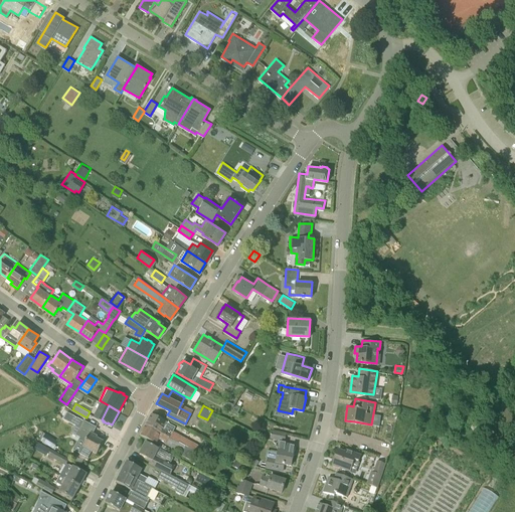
[(146,423),(191,447),(194,441),(170,429),(173,422),(167,419),(152,412),(146,423)]
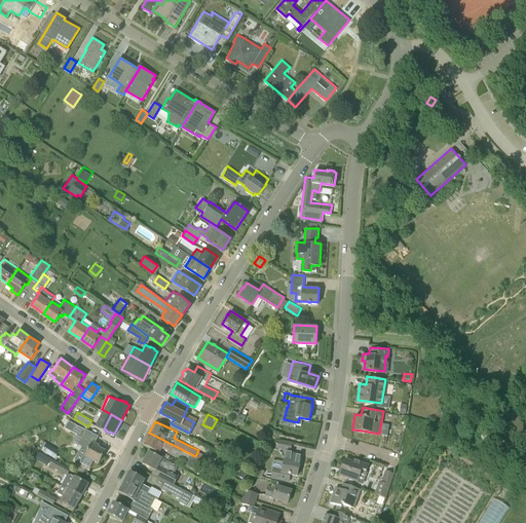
[(82,436),(85,428),(75,422),(71,430),(82,436)]
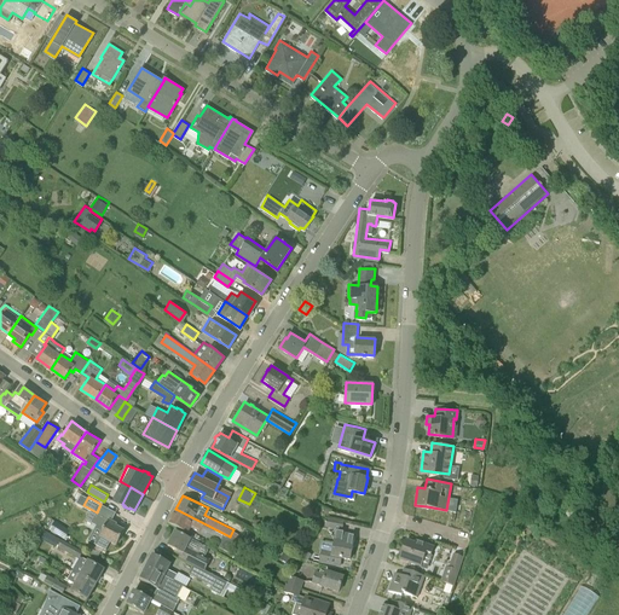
[(568,515),(583,502),(578,497),(563,510),(568,515)]
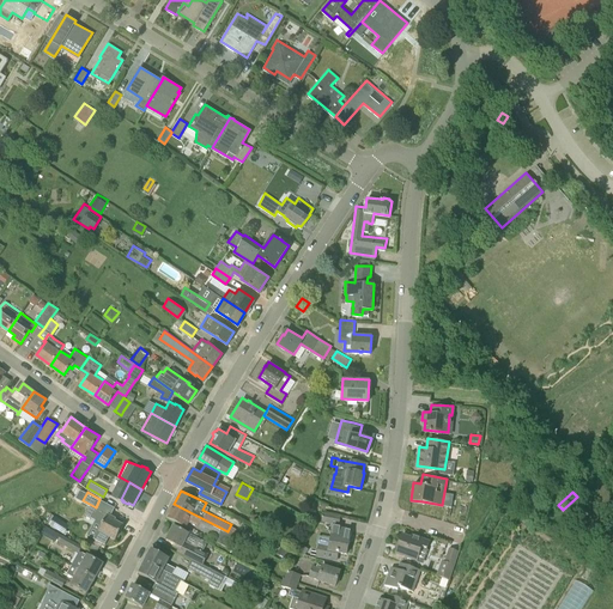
[(228,531),(174,504),(168,516),(186,525),(188,521),(189,521),(190,519),(196,523),(196,524),(217,535),(216,539),(224,543),(232,548),(238,536),(228,531)]
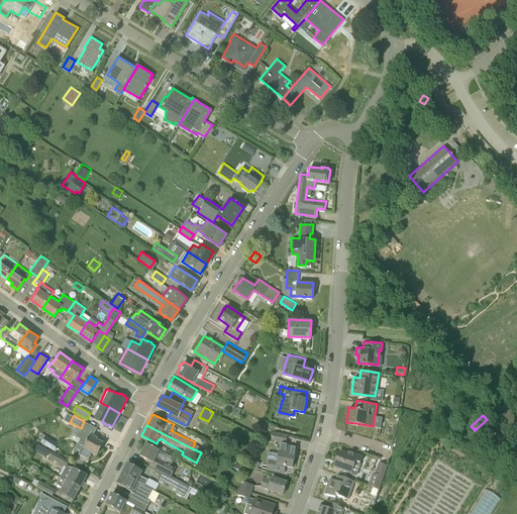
[(91,433),(84,429),(81,434),(87,438),(84,446),(97,453),(98,451),(99,452),(101,448),(100,448),(104,441),(96,437),(97,436),(91,432),(91,433)]
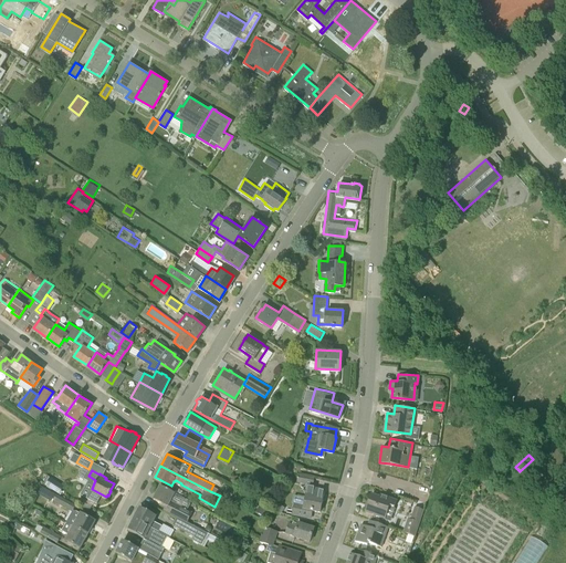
[(320,510),(322,499),(317,498),(320,488),(314,487),(315,482),(313,481),(314,476),(297,472),(296,480),(307,482),(303,501),(293,499),(291,512),(311,517),(312,509),(320,510)]
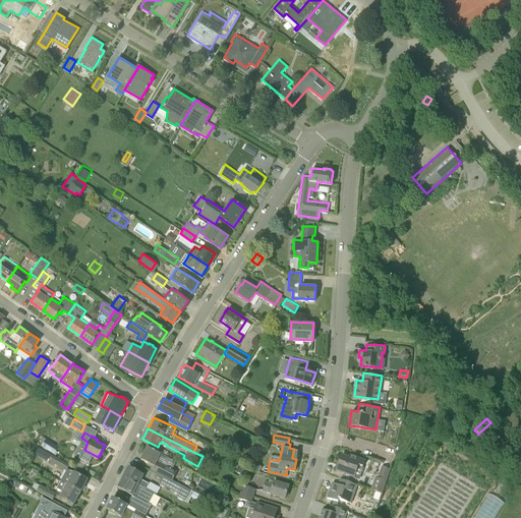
[(46,438),(42,445),(54,453),(59,445),(46,438)]
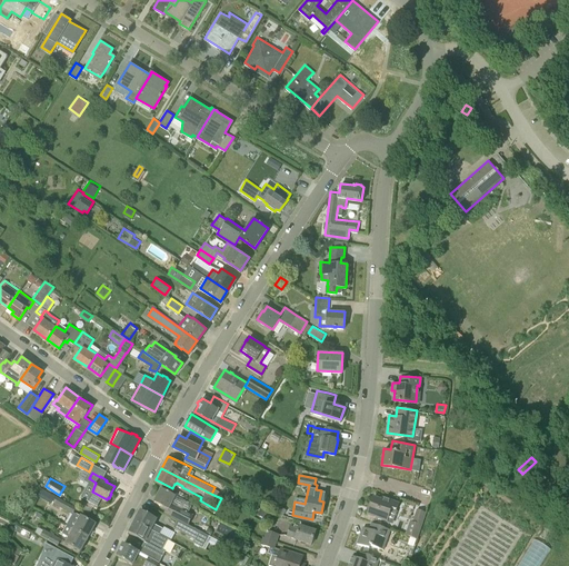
[(193,512),(181,506),(178,504),(182,497),(176,494),(162,486),(155,500),(165,506),(163,509),(178,517),(188,523),(193,512)]
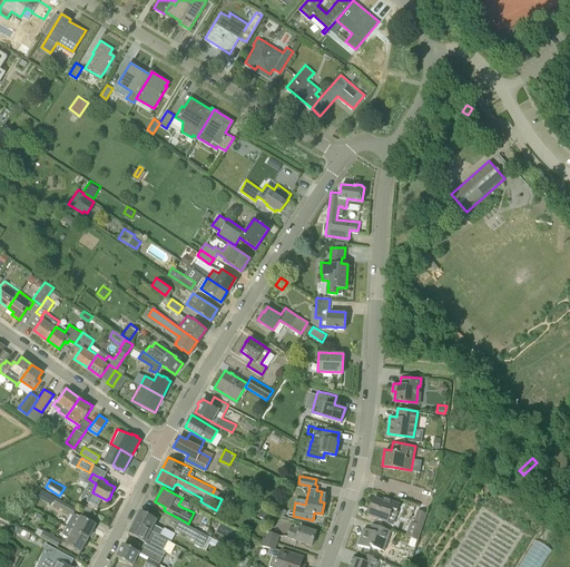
[(277,497),(281,490),(274,487),(271,494),(277,497)]
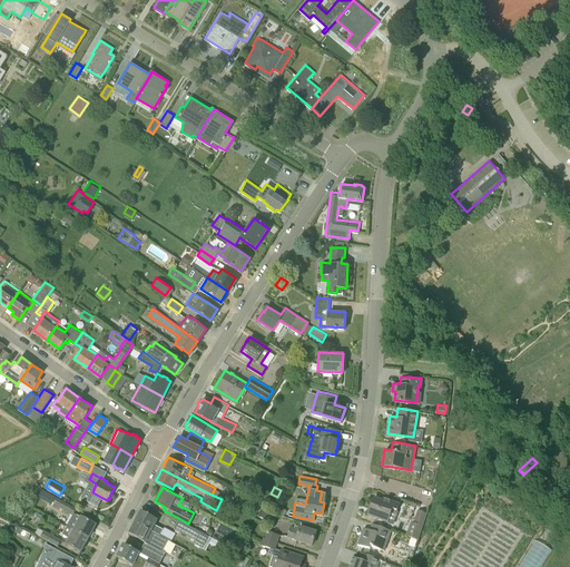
[(50,492),(47,498),(72,512),(76,507),(50,492)]
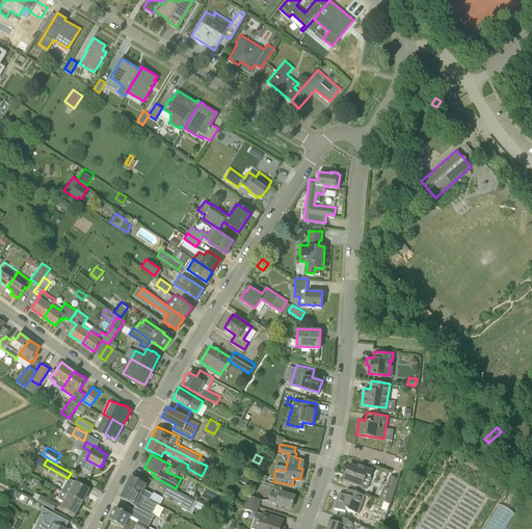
[(357,466),(349,463),(343,479),(362,485),(366,474),(370,475),(373,469),(357,464),(357,466)]
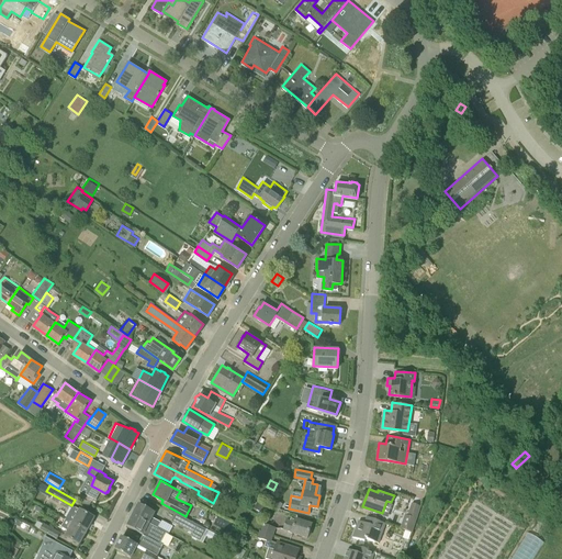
[(139,501),(133,513),(161,528),(163,527),(158,526),(160,520),(153,516),(156,510),(139,501)]
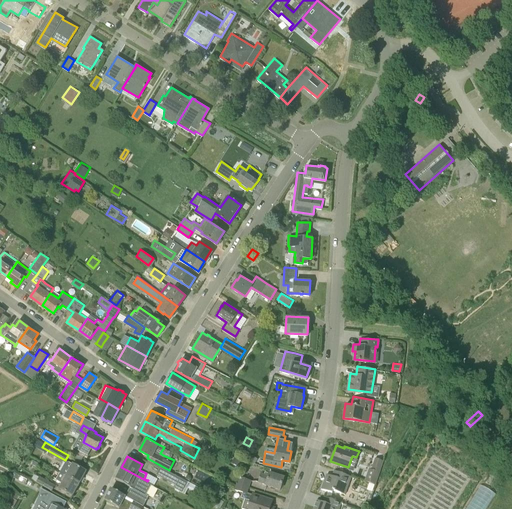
[(379,472),(383,460),(375,457),(371,469),(368,468),(364,478),(375,482),(379,472)]
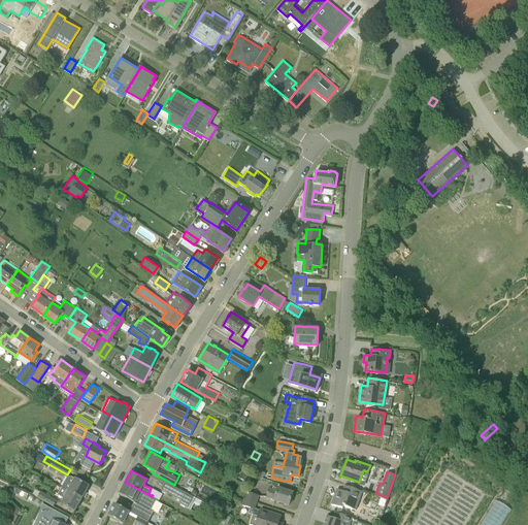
[(74,477),(70,474),(68,479),(66,477),(62,485),(81,496),(89,484),(74,477)]
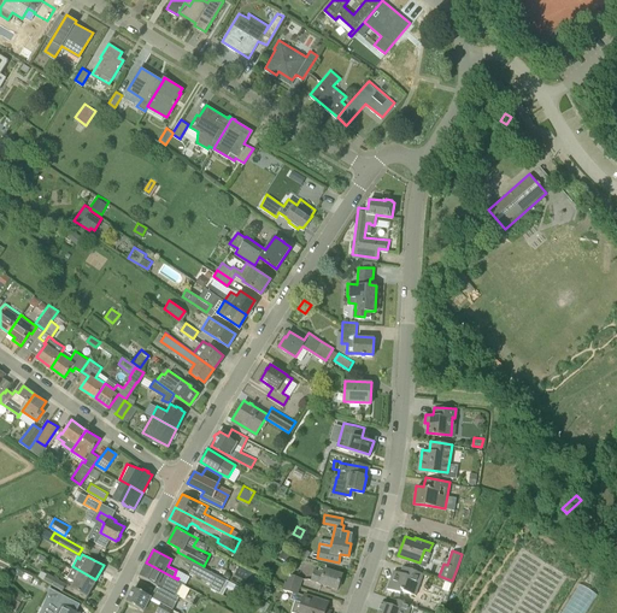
[(219,591),(227,578),(204,566),(193,560),(188,570),(212,583),(210,585),(219,591)]
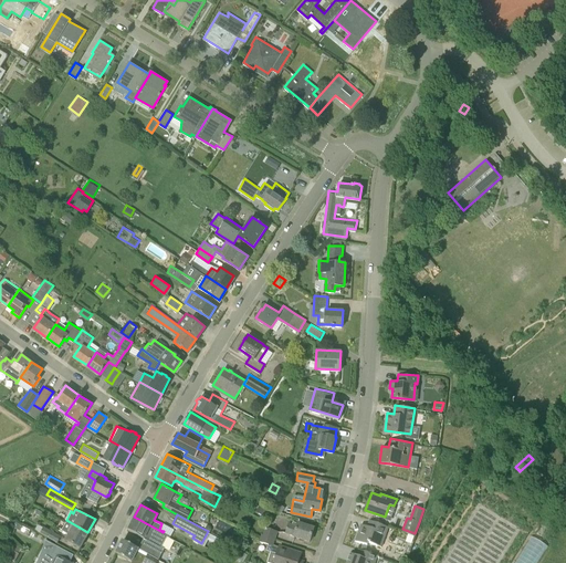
[(163,532),(134,517),(128,528),(145,537),(139,548),(158,558),(165,548),(160,545),(163,540),(166,534),(163,532)]
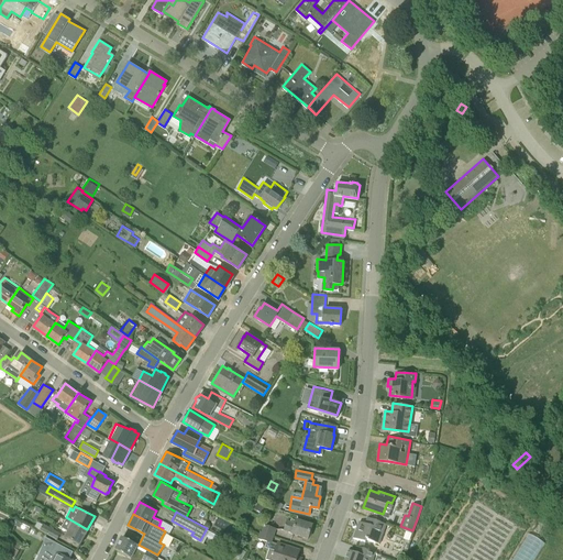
[(386,523),(367,516),(365,523),(359,520),(353,537),(365,541),(366,538),(379,542),(386,523)]
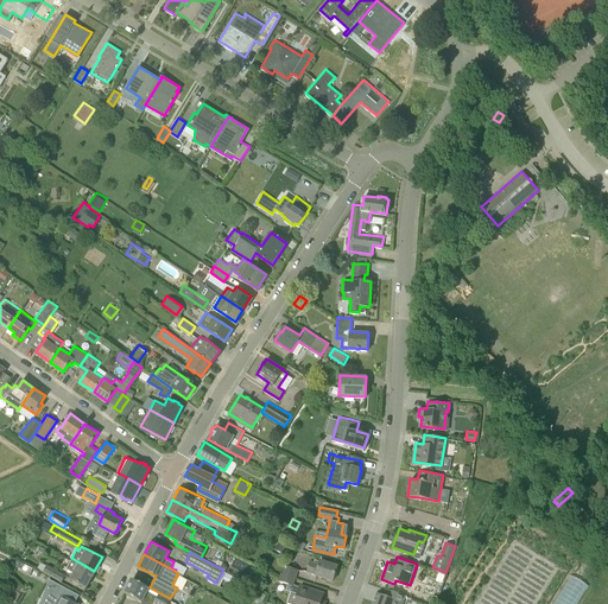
[(86,586),(94,571),(71,558),(67,567),(73,571),(70,577),(86,586)]
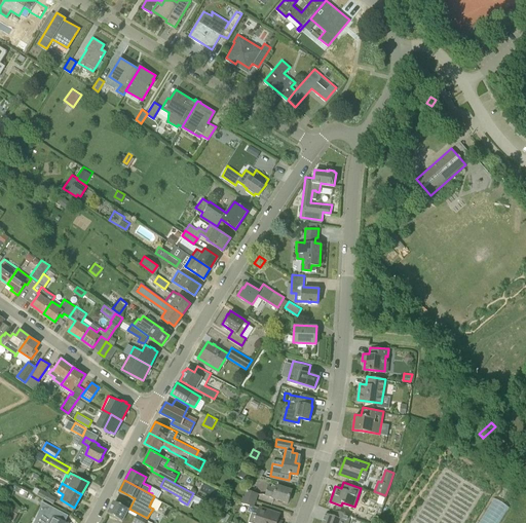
[(292,489),(276,484),(274,488),(267,485),(265,493),(272,495),(272,496),(288,501),(292,489)]
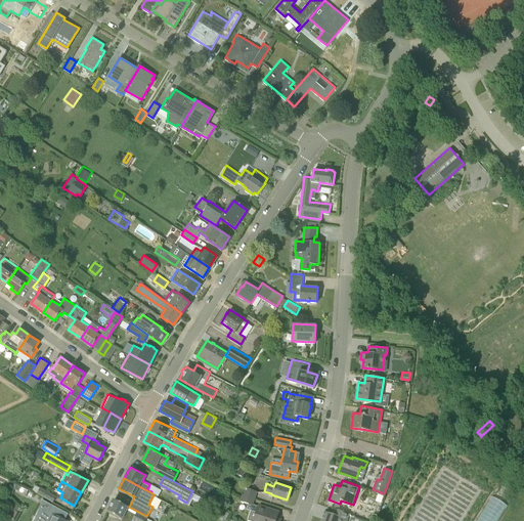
[(53,501),(56,494),(40,486),(37,491),(53,501)]
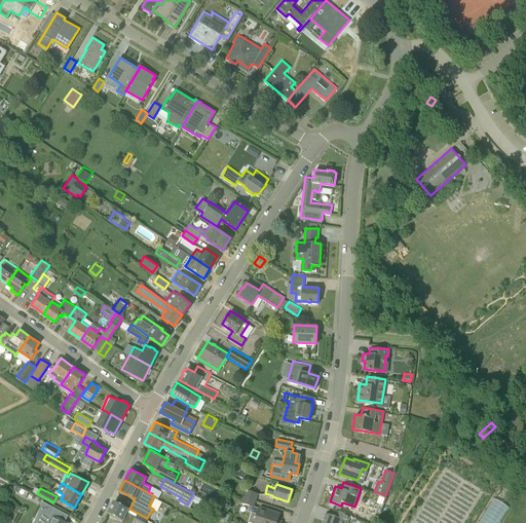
[(246,488),(242,495),(256,498),(258,492),(246,488)]
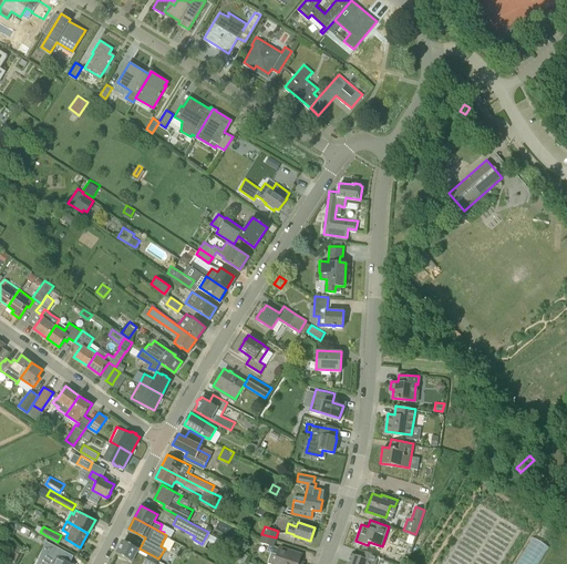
[(535,563),(547,542),(529,533),(512,563),(535,563)]
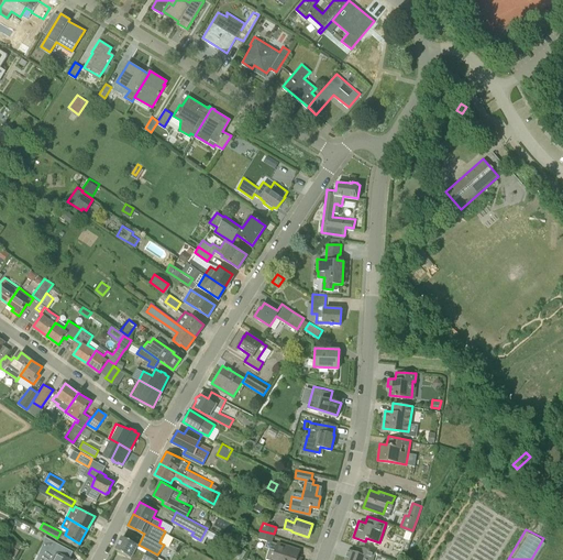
[(272,541),(274,534),(260,530),(257,537),(272,541)]
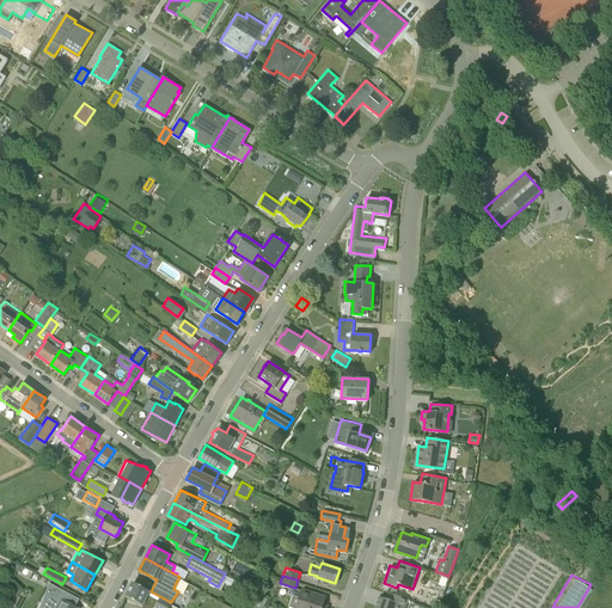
[(151,591),(133,582),(126,596),(144,605),(141,607),(154,607),(155,607),(158,607),(169,607),(170,607),(171,602),(151,591)]
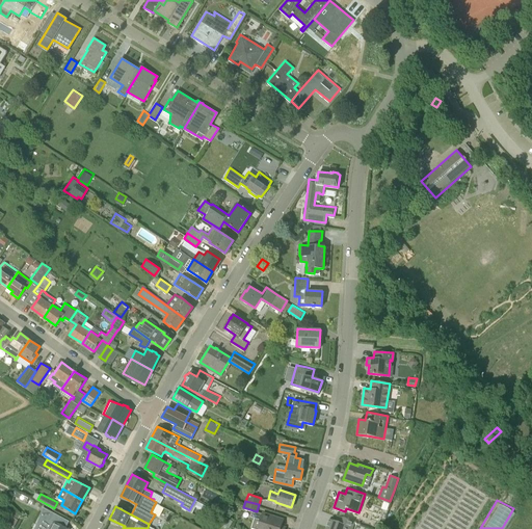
[(68,528),(70,528),(64,525),(67,520),(51,511),(41,528),(68,528)]
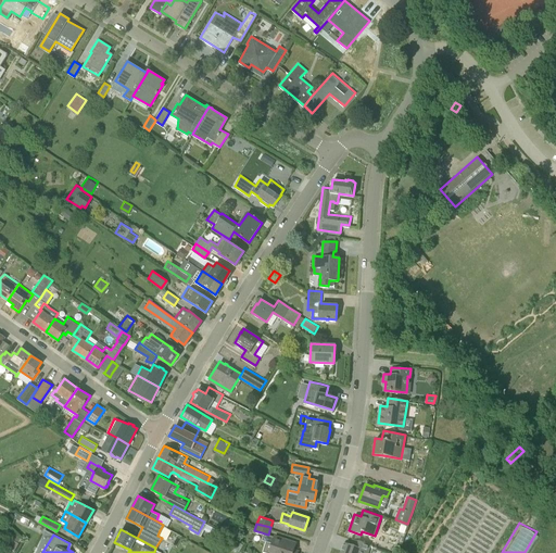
[(293,549),(295,542),(274,535),(269,545),(265,543),(263,551),(269,552),(295,552),(298,550),(293,549)]
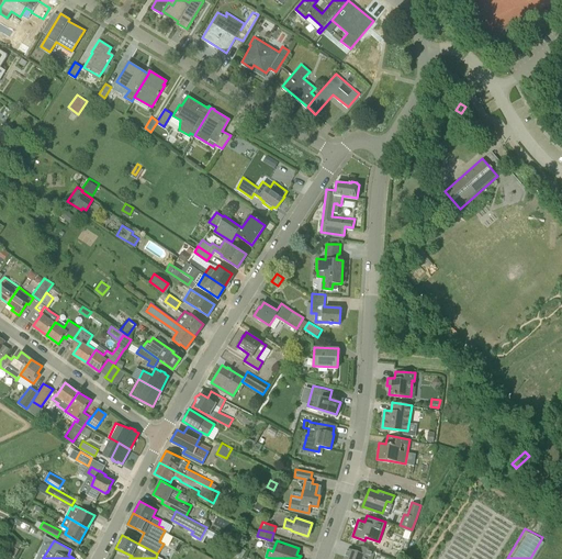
[(14,556),(18,549),(9,544),(4,551),(14,556)]
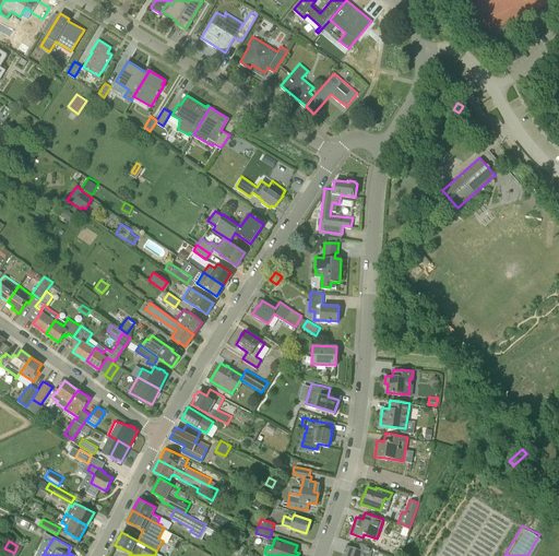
[(364,555),(369,555),(372,547),(355,541),(353,548),(346,546),(342,555),(363,555),(364,555)]
